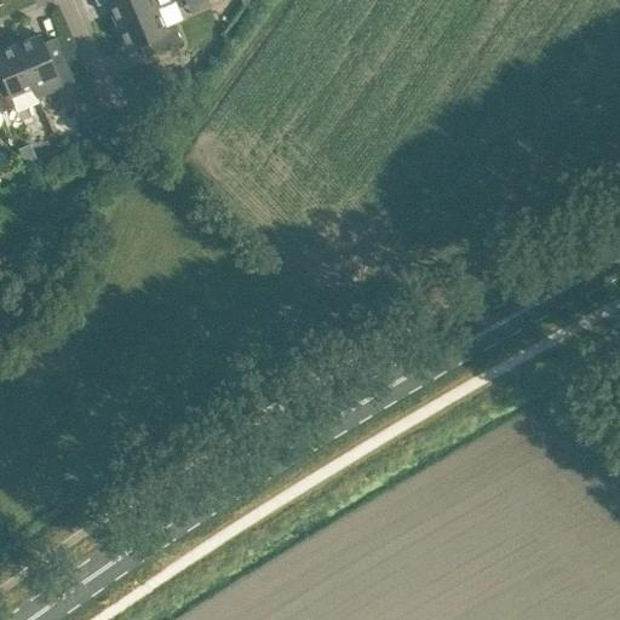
[(107,0),(105,0),(116,24),(155,7),(151,0),(107,0)]
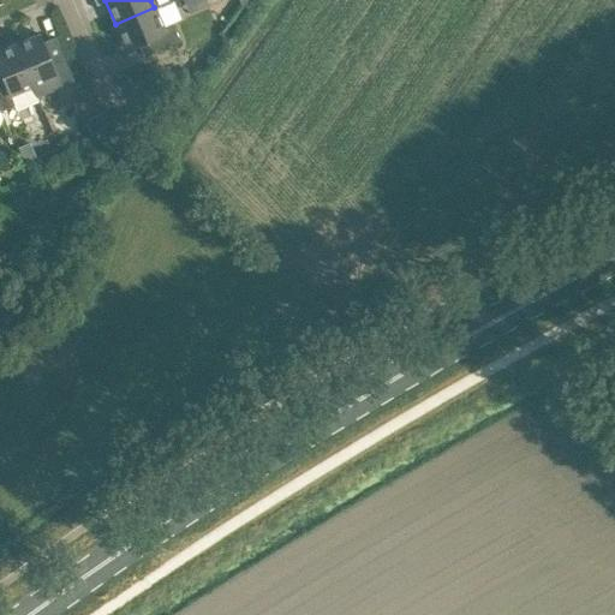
[(204,0),(179,0),(184,12),(206,7),(204,0)]
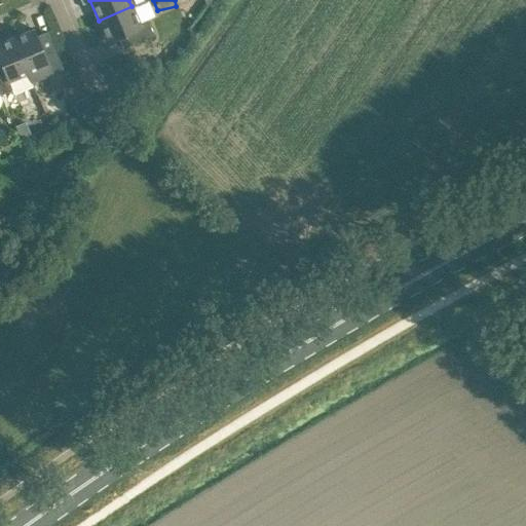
[(132,6),(99,21),(107,41),(126,33),(132,43),(152,35),(146,19),(139,22),(132,6)]
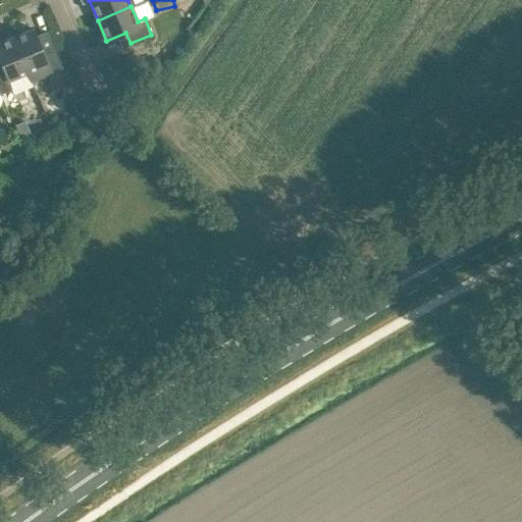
[(12,37),(31,81),(62,67),(49,36),(38,40),(33,28),(12,37)]
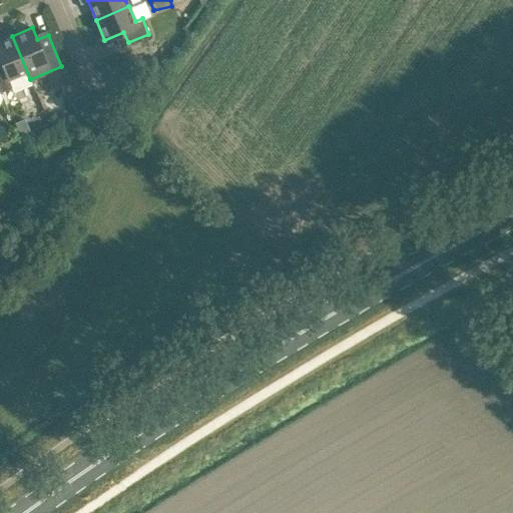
[(0,91),(12,87),(8,79),(26,72),(29,79),(30,79),(12,36),(0,40),(0,91)]
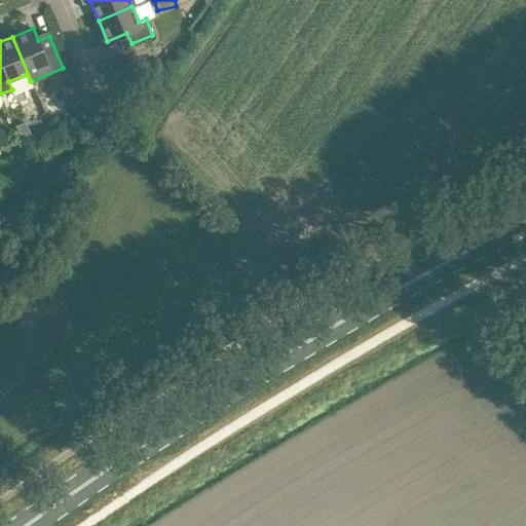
[(25,121),(13,125),(19,138),(30,134),(25,121)]
